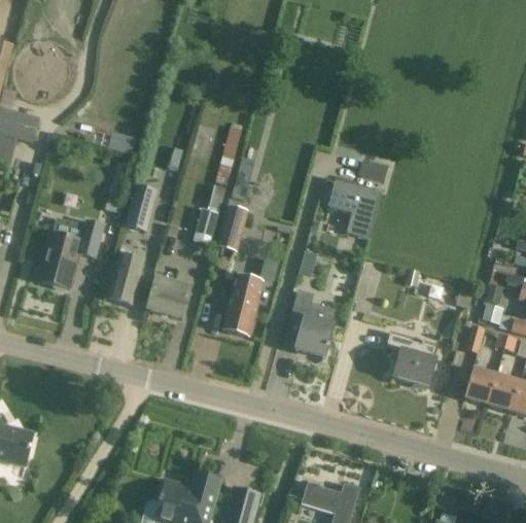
[(4,86),(0,102),(12,105),(16,92),(4,86)]
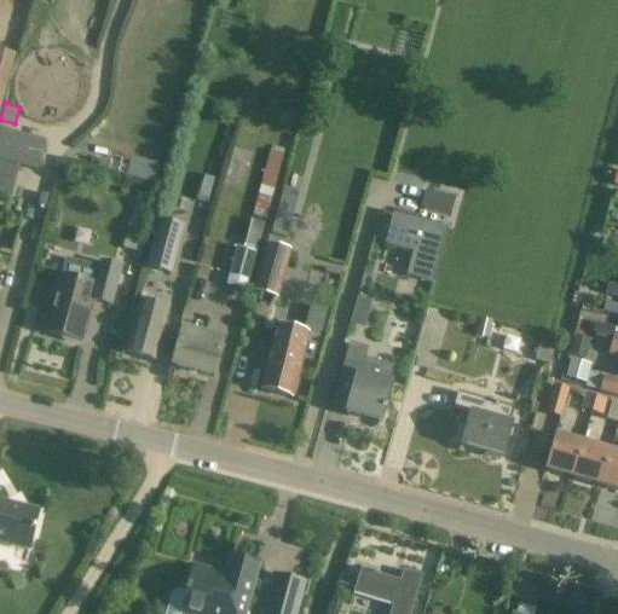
[(246,121),(230,181),(246,185),(261,126),(246,121)]
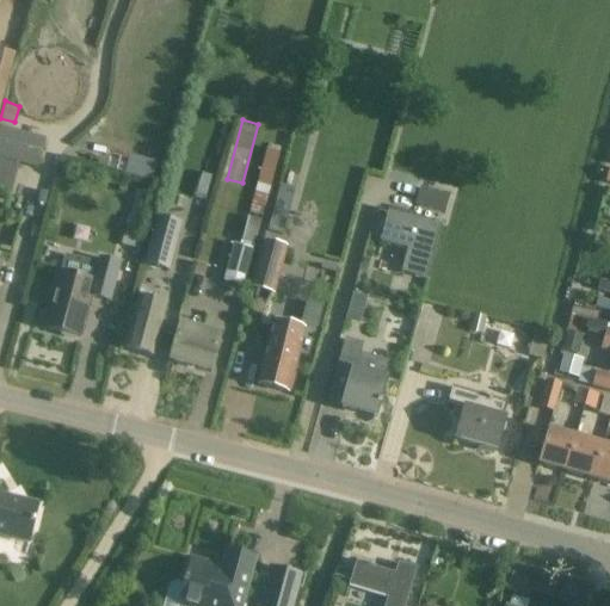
[(47,136),(0,123),(0,154),(38,165),(47,136)]
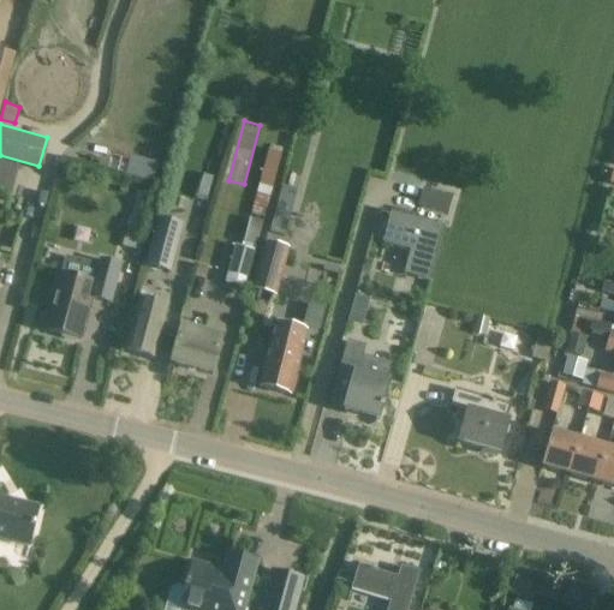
[(270,145),(252,211),(264,215),(282,149),(270,145)]
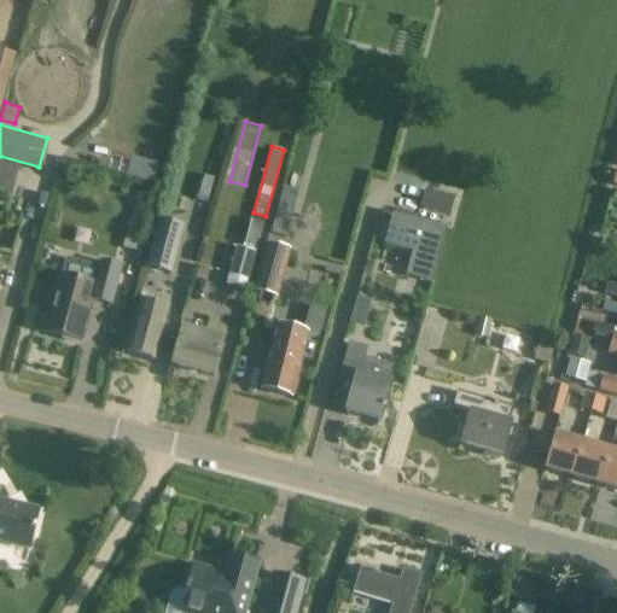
[(0,187),(13,191),(21,164),(0,158),(0,187)]
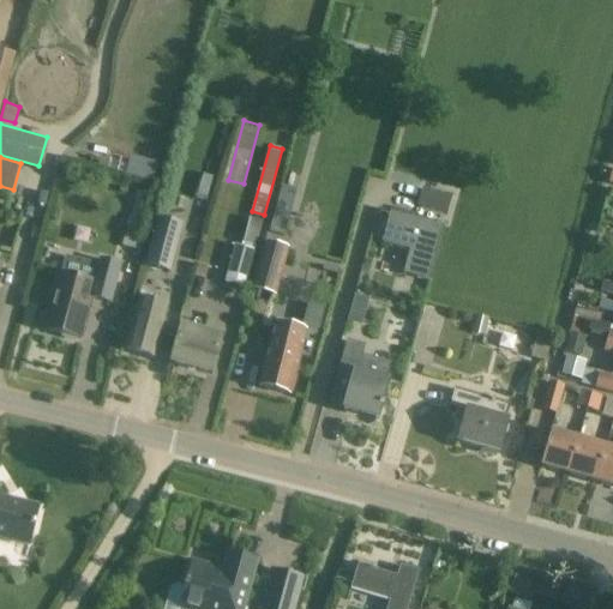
[(216,175),(200,170),(193,194),(208,200),(216,175)]
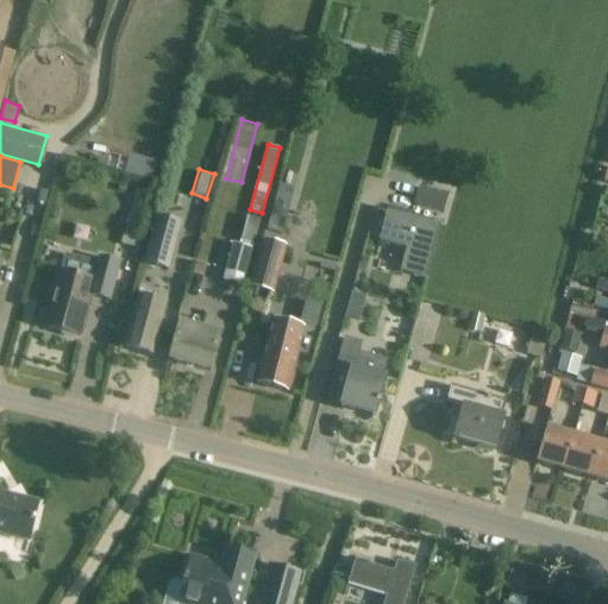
[(449,192),(420,183),(414,201),(444,209),(449,192)]
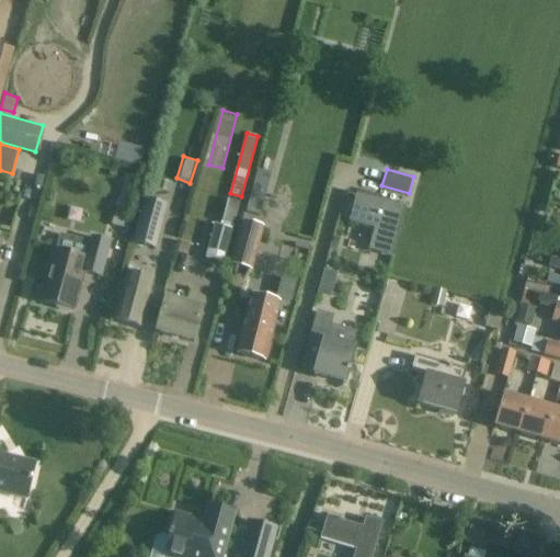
[(250,189),(244,209),(261,214),(265,193),(251,189),(250,189)]
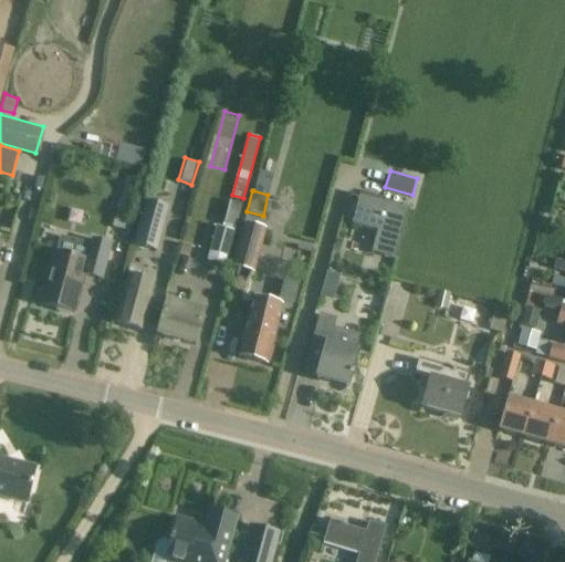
[(359,194),(357,201),(347,198),(343,216),(353,218),(352,221),(378,228),(373,249),(395,256),(408,208),(359,194)]
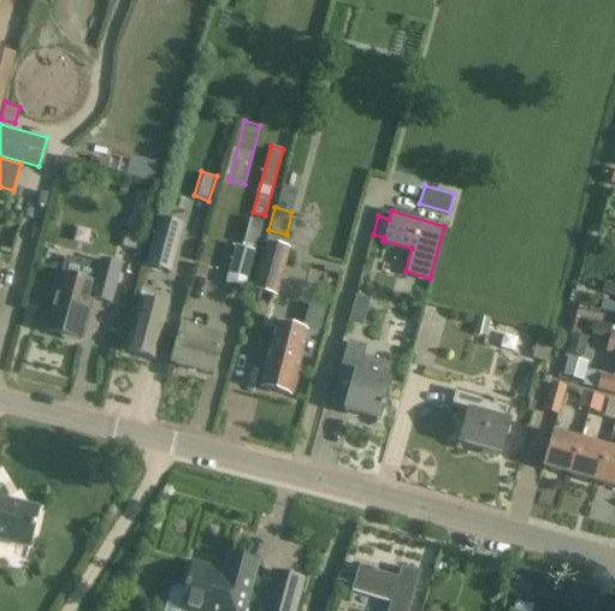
[(129,214),(125,227),(142,231),(147,219),(129,214)]
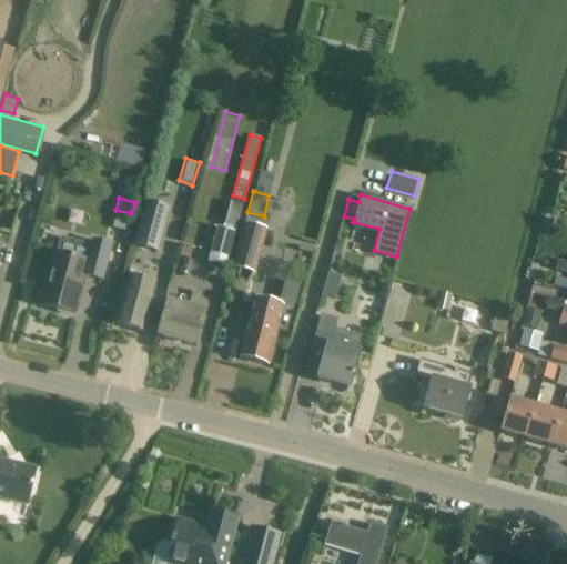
[(170,204),(148,199),(135,242),(158,248),(170,204)]
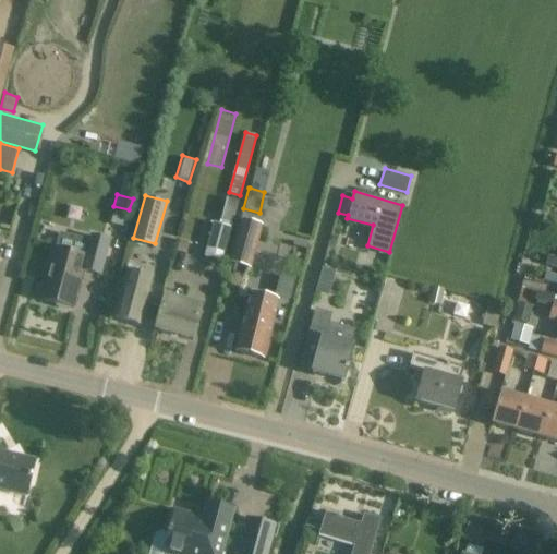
[(215,220),(205,254),(223,259),(239,199),(228,195),(220,221),(215,220)]
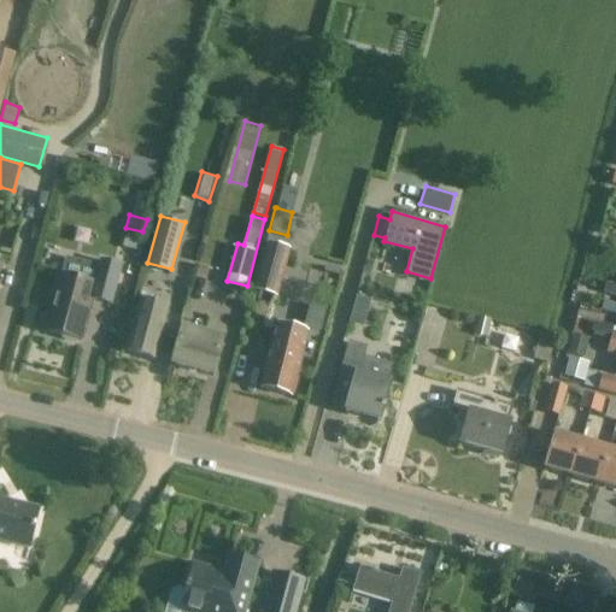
[(291,246),(267,239),(254,287),(279,294),(291,246)]
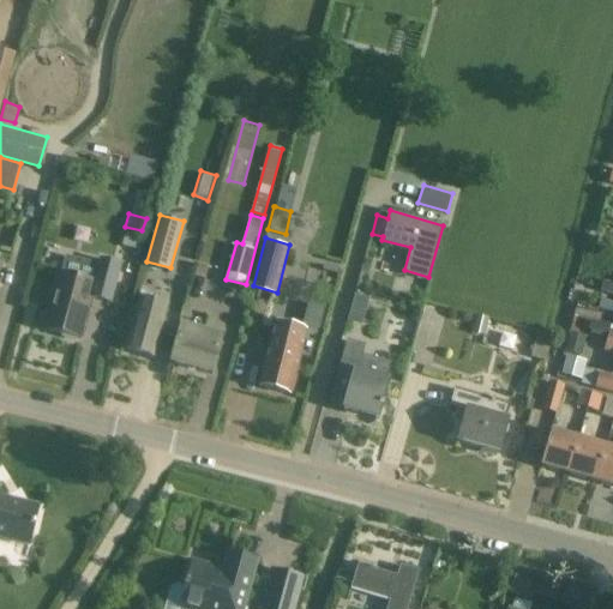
[(58,270),(49,301),(43,325),(82,335),(92,294),(110,299),(120,261),(101,257),(95,279),(58,270)]
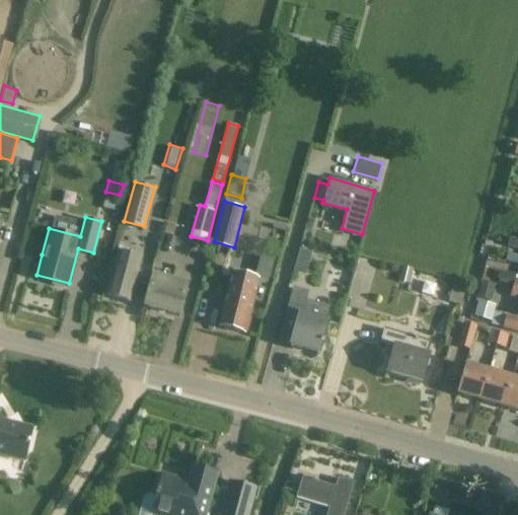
[(517,237),(510,235),(508,244),(517,246),(517,237)]
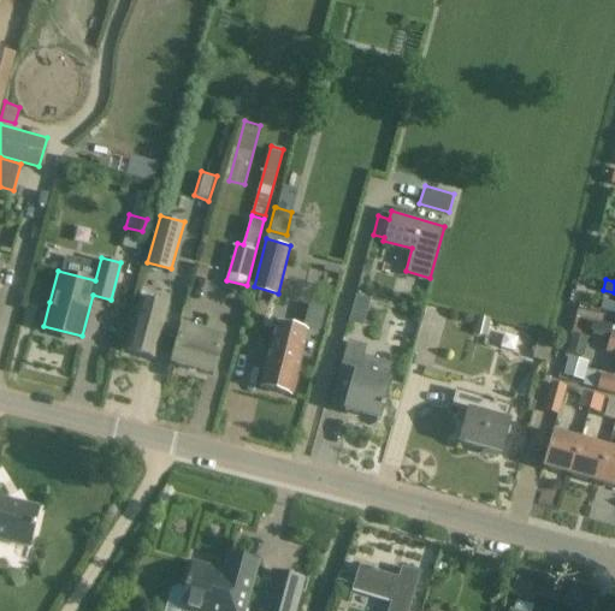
[(142,295),(132,325),(126,348),(154,356),(170,302),(142,295)]
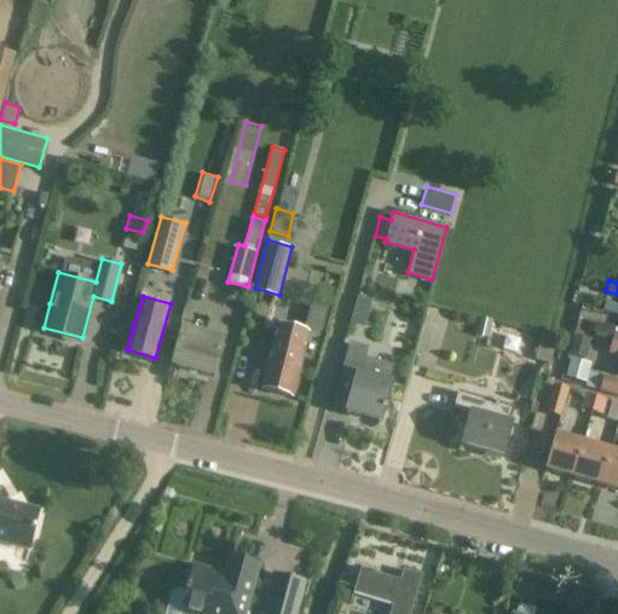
[(269,363),(263,386),(293,394),(299,371),(302,355),(315,359),(328,307),(311,303),(305,328),(279,322),(269,363)]
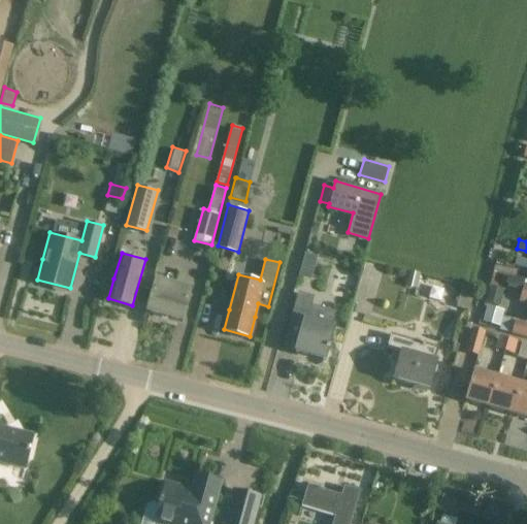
[(418,288),(421,272),(410,270),(406,285),(418,288)]
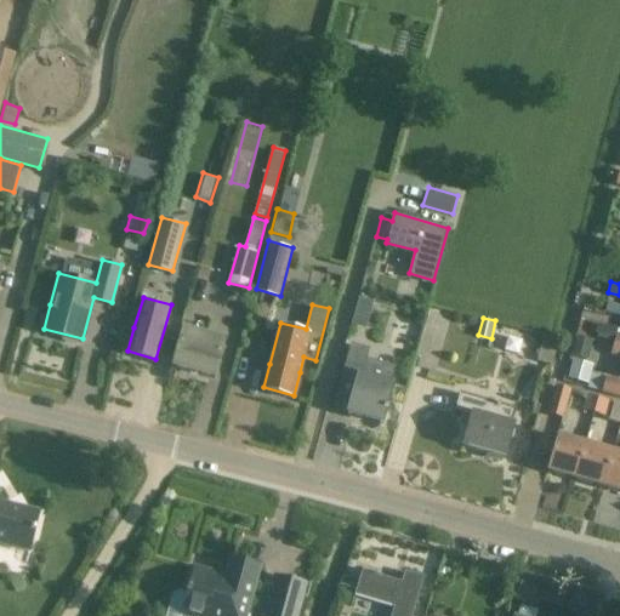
[(601,321),(597,335),(614,340),(618,326),(601,321)]
